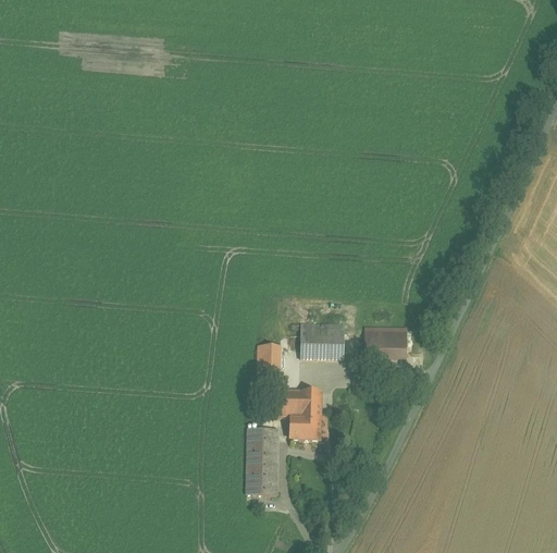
[(344,322),(300,322),(300,356),(344,357),(344,322)]
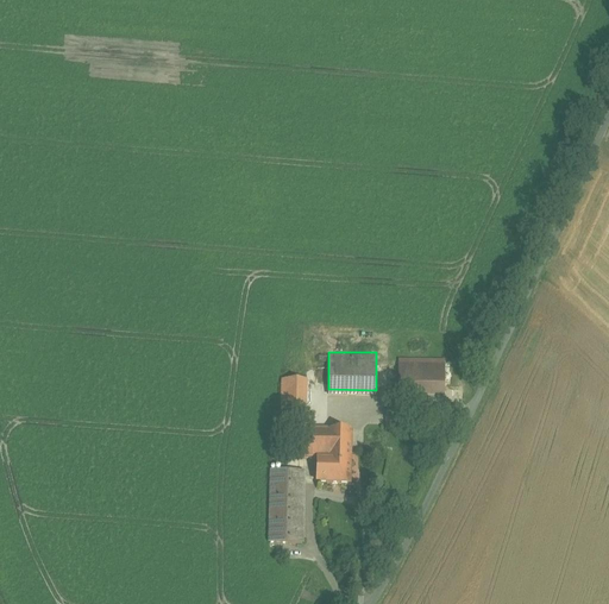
[(444,360),(399,360),(397,382),(444,382),(444,360)]
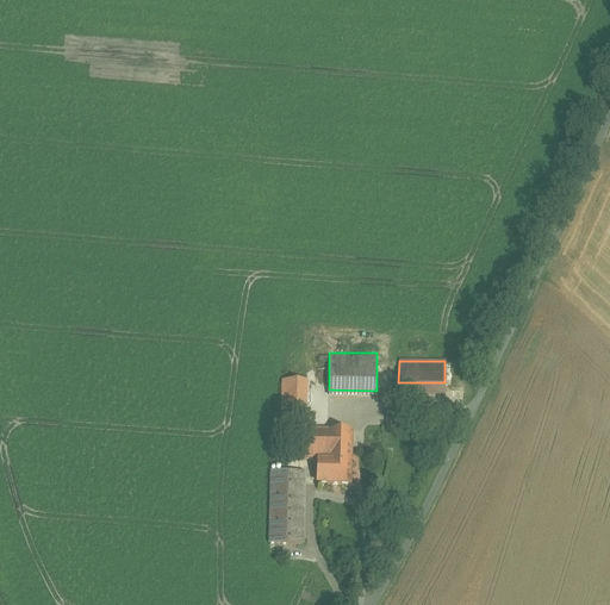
[(300,376),(282,376),(281,425),(296,425),(296,406),(306,406),(306,376),(300,376)]
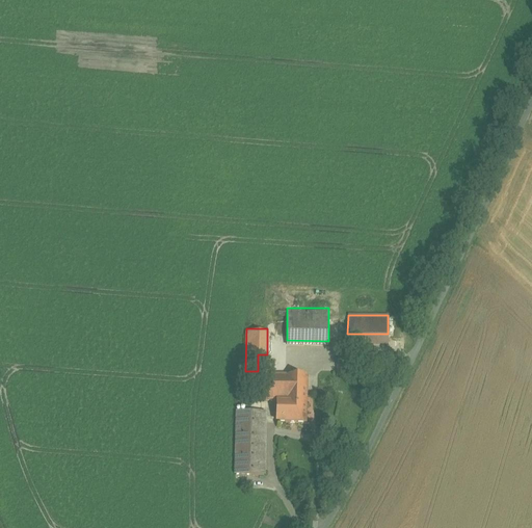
[(349,352),(338,351),(337,367),(340,367),(340,372),(349,373),(349,365),(349,352)]
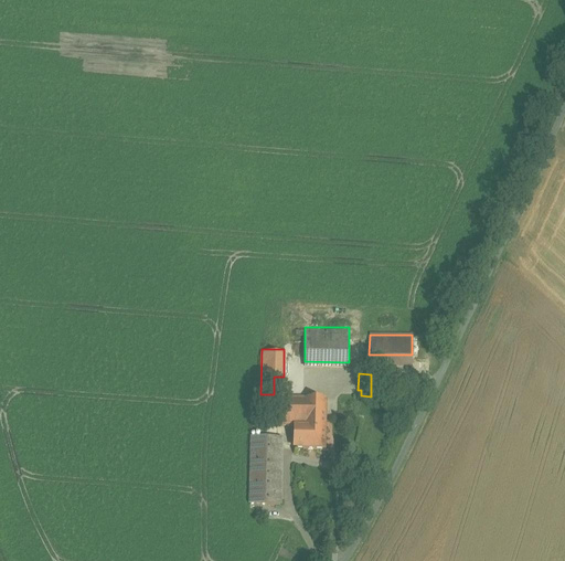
[(387,388),(371,388),(371,397),(387,397),(387,388)]
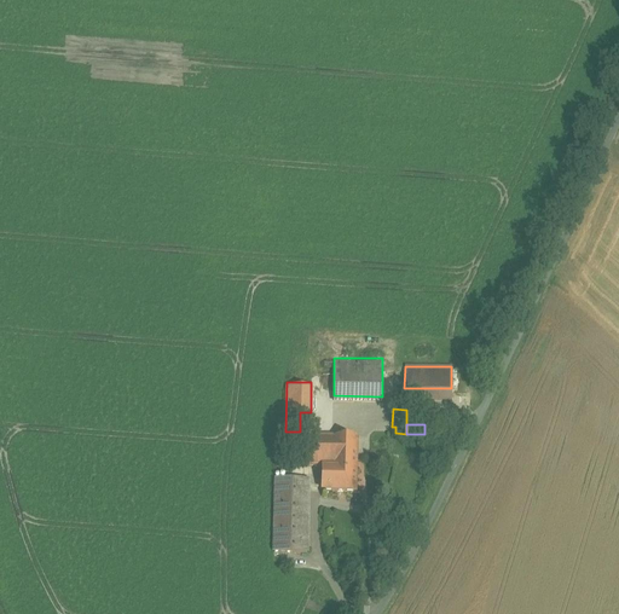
[(357,433),(310,432),(308,462),(323,462),(322,485),(323,485),(356,487),(357,433)]
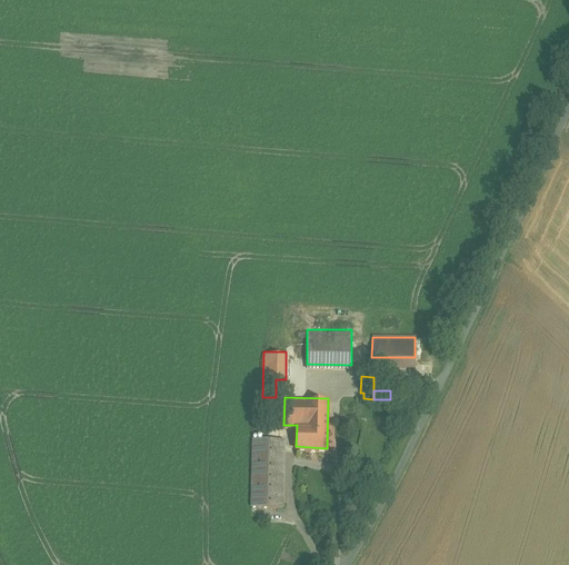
[(279,437),(253,437),(251,504),(260,504),(282,505),(283,438),(279,437)]
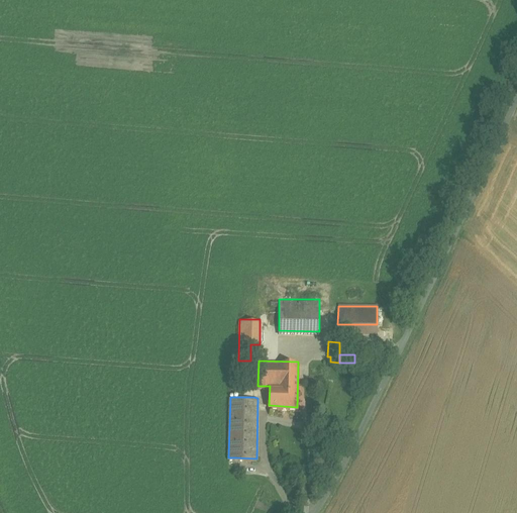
All buildings are outlined.
